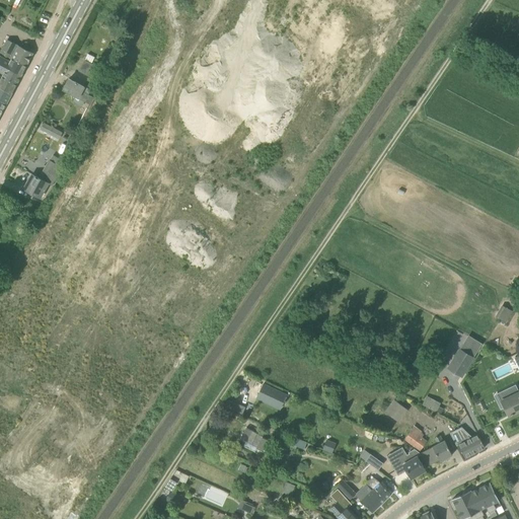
[(26,66),(33,53),(7,40),(0,53),(12,59),(26,66)]
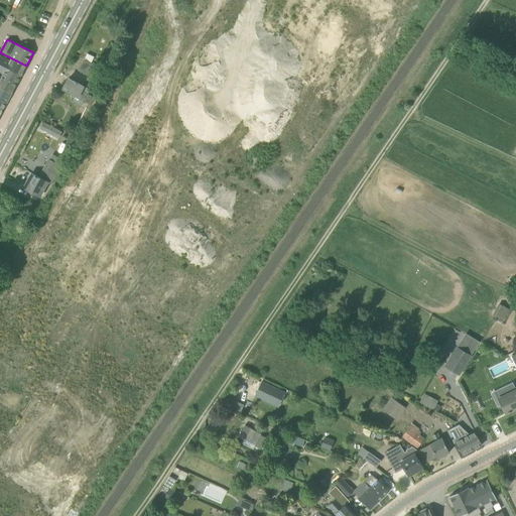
[(0,63),(21,76),(26,66),(12,58),(10,61),(0,55),(0,63)]
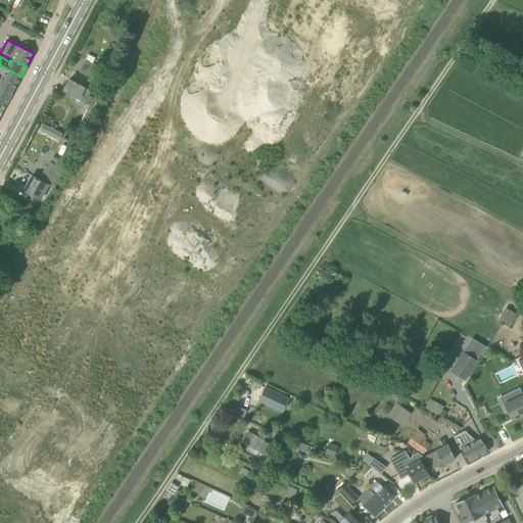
[(106,72),(94,66),(85,61),(80,72),(90,78),(86,86),(96,91),(106,72)]
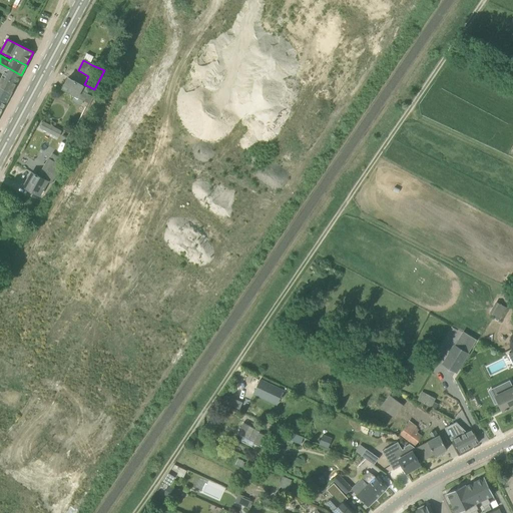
[(16,84),(21,75),(0,63),(0,71),(4,73),(2,77),(16,84)]
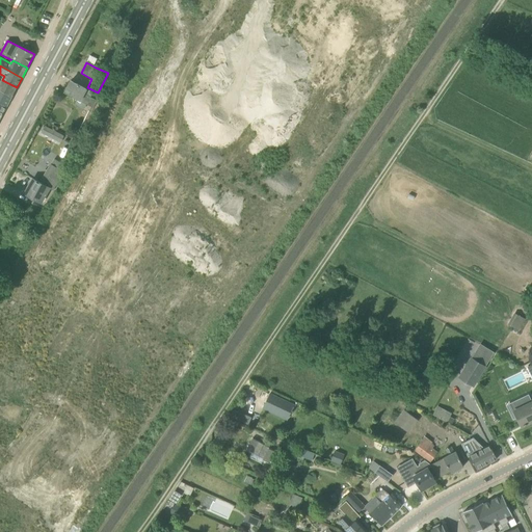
[(0,90),(11,97),(17,87),(2,80),(0,83),(0,82),(0,90)]
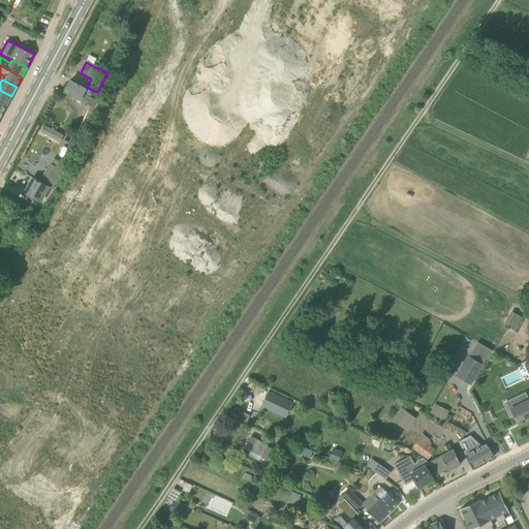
[(91,105),(94,99),(90,97),(92,92),(70,81),(64,92),(87,104),(91,105)]
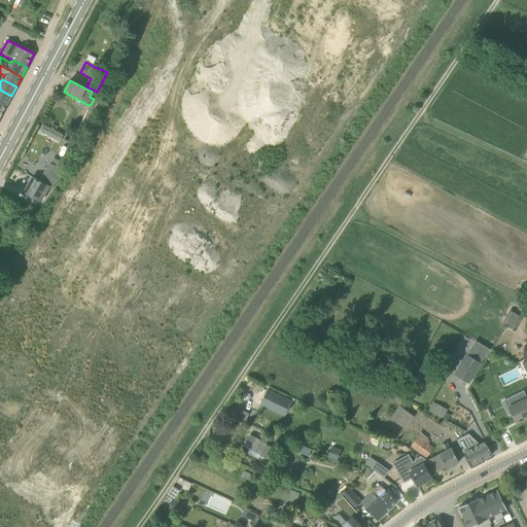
[(6,105),(11,96),(0,90),(0,102),(6,106),(7,106),(6,105)]
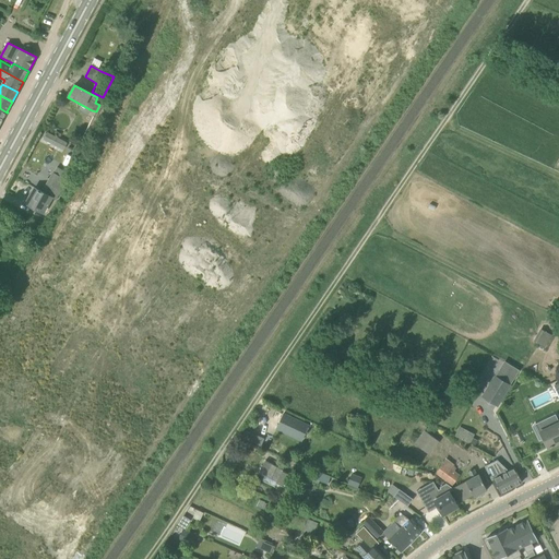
[(49,134),(40,134),(40,143),(49,143),(49,134)]
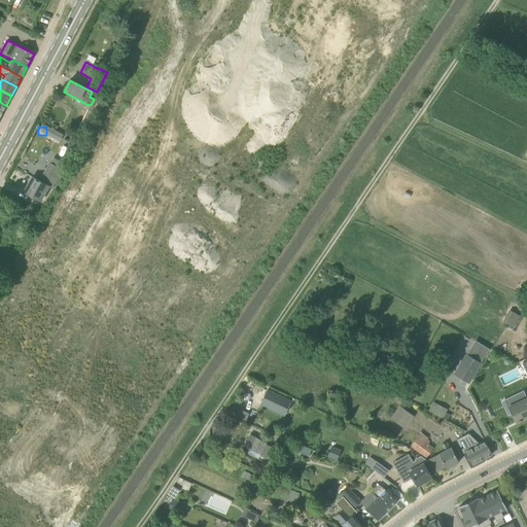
[(25,191),(39,202),(41,203),(50,187),(54,189),(66,165),(54,157),(50,164),(40,181),(33,177),(25,191)]
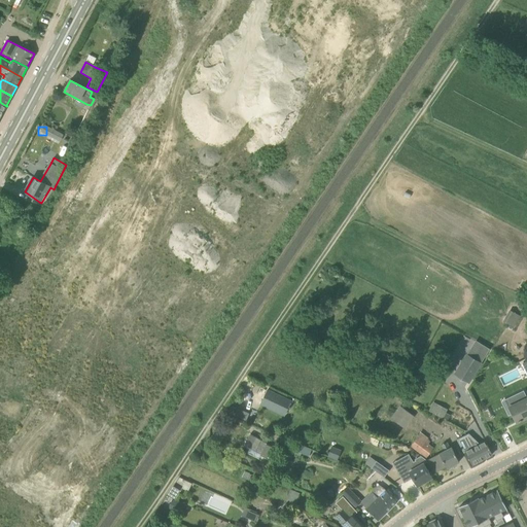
[(520,316),(510,310),(502,321),(514,327),(520,316)]
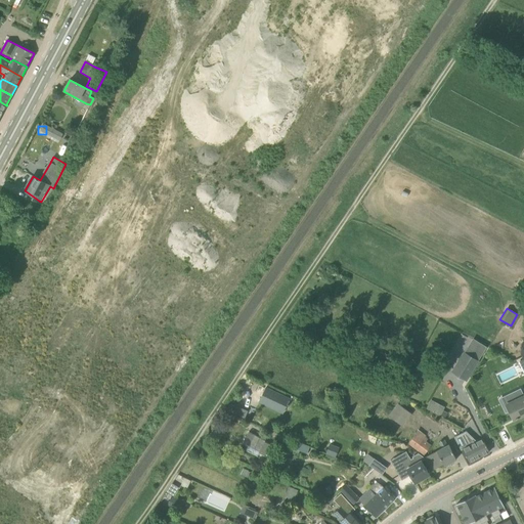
[(464,351),(451,372),(467,382),(479,361),(478,360),(487,347),(473,338),(465,352),(464,351)]
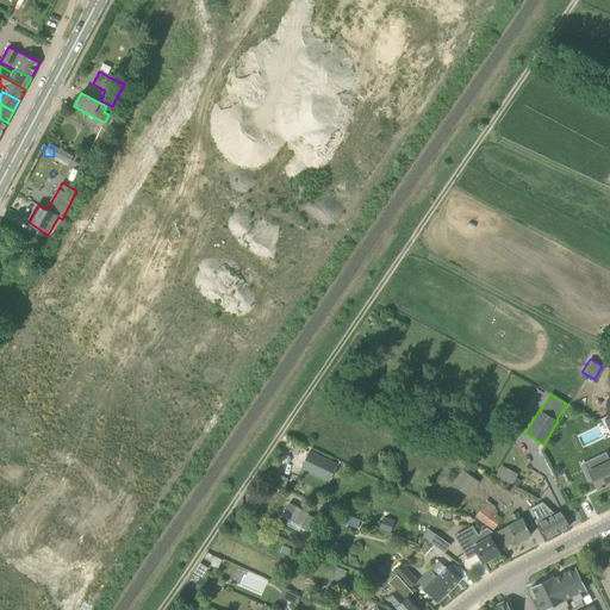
[(449,446),(447,452),(460,459),(464,453),(449,446)]
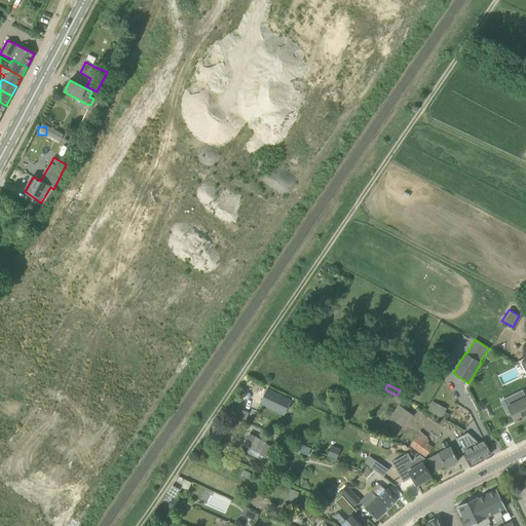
[(278,413),(286,398),(267,388),(260,404),(278,413)]
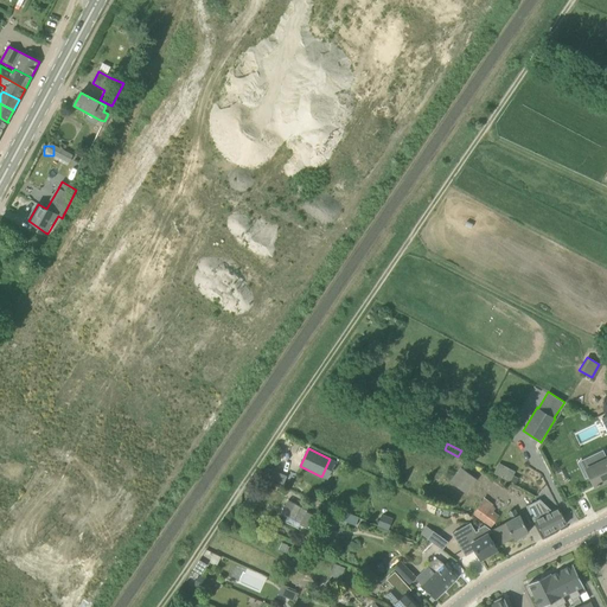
[(594,458),(596,464),(587,468),(595,486),(598,485),(601,485),(601,484),(606,480),(606,458),(605,453),(594,458)]
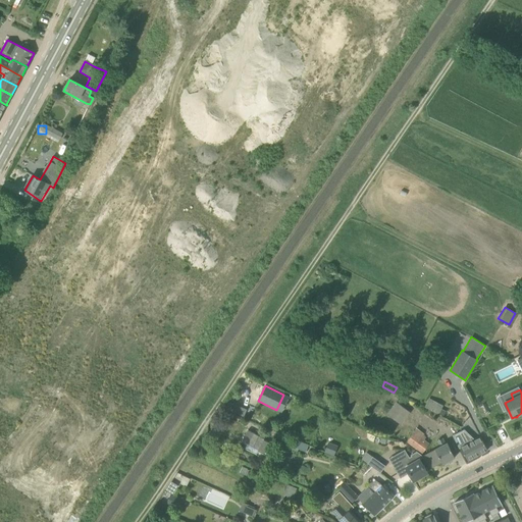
[(428,399),(424,408),(438,415),(442,406),(428,399)]
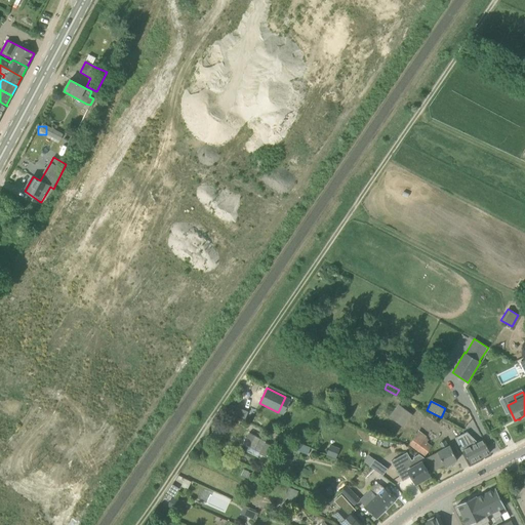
[(398,404),(389,417),(403,428),(412,414),(398,404)]
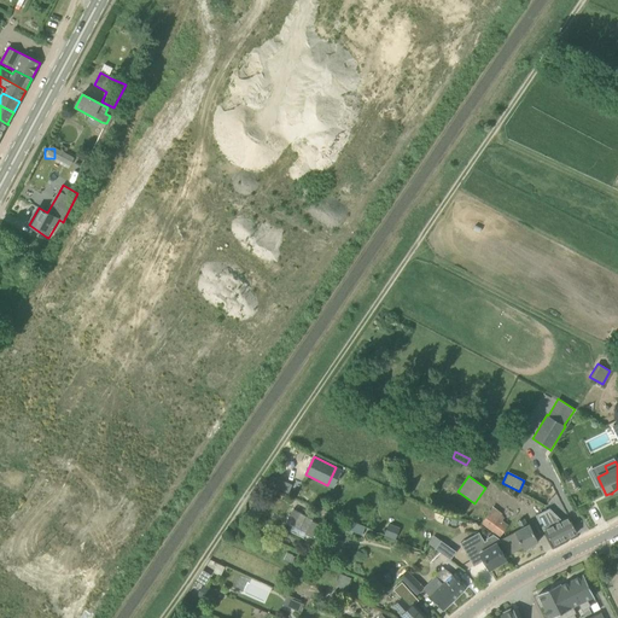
[(289,494),(292,485),(283,482),(279,490),(289,494)]
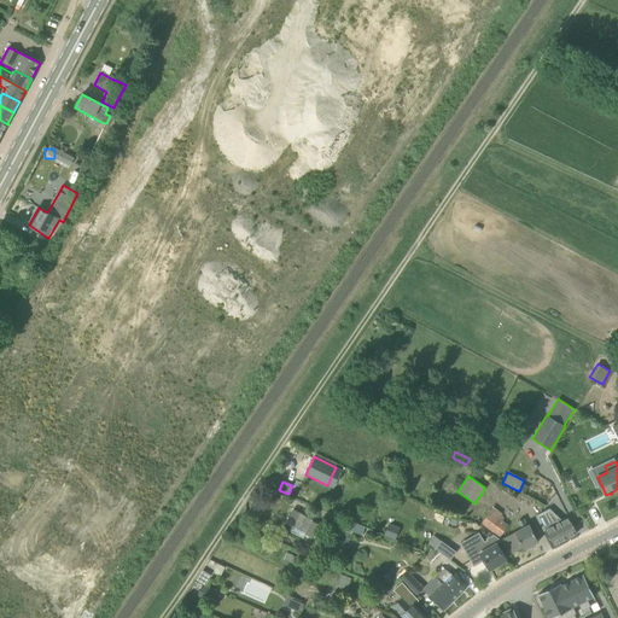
[(493,507),(491,508),(481,524),(500,537),(508,525),(502,520),(505,518),(501,516),(502,514),(493,507)]
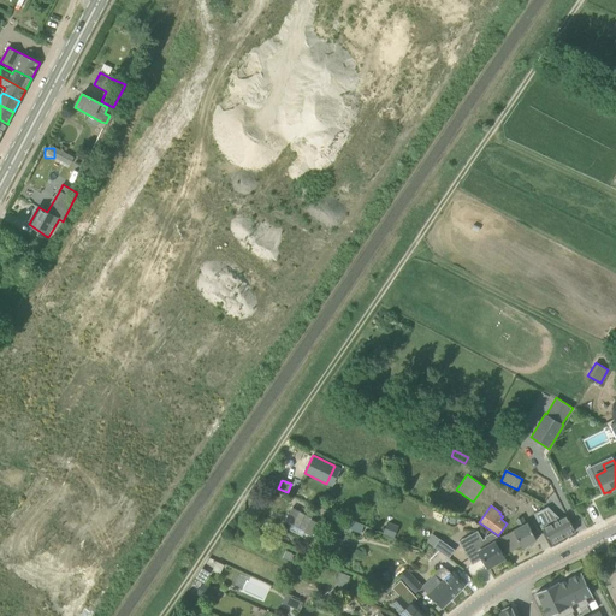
[(542,522),(552,543),(575,531),(564,510),(542,522)]
